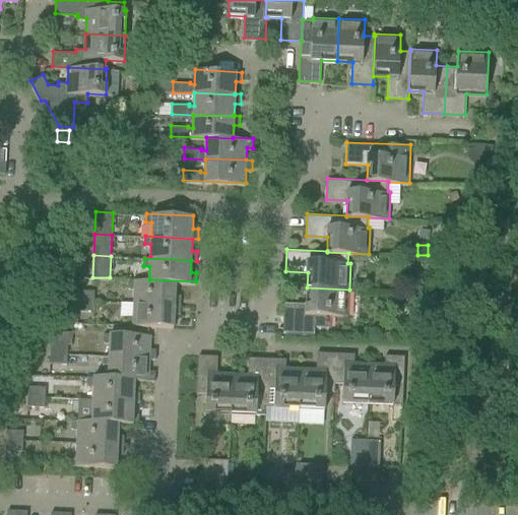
[(196,281),(149,279),(129,278),(128,287),(134,287),(134,302),(181,303),(182,294),(176,294),(176,281),(196,282),(196,281)]
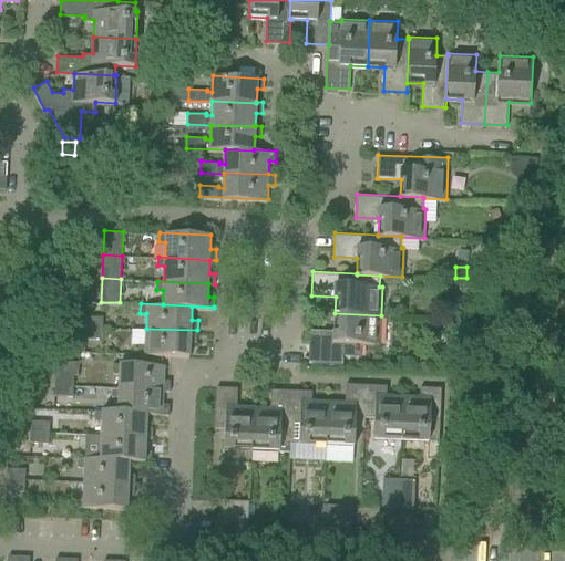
[(449,305),(448,318),(462,319),(463,305),(449,305)]
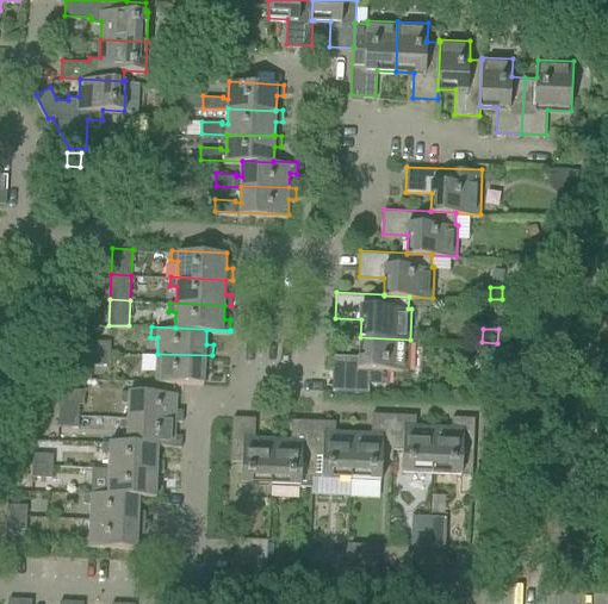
[(410,340),(360,337),(359,355),(334,354),(333,379),(389,383),(390,368),(409,369),(410,340)]
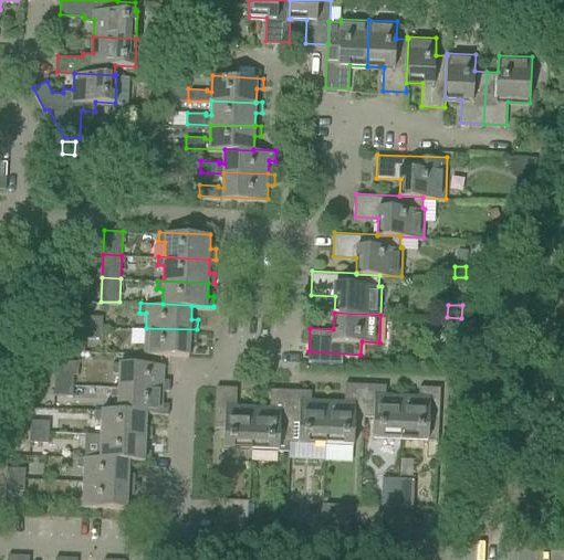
[(84,325),(103,326),(103,316),(85,315),(84,325)]
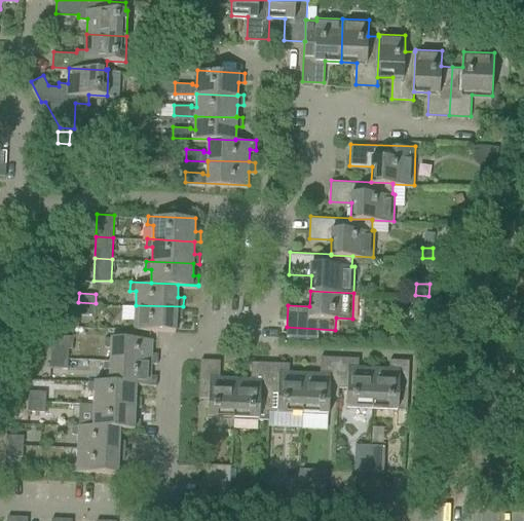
[(96,303),(78,302),(78,312),(95,313),(96,303)]
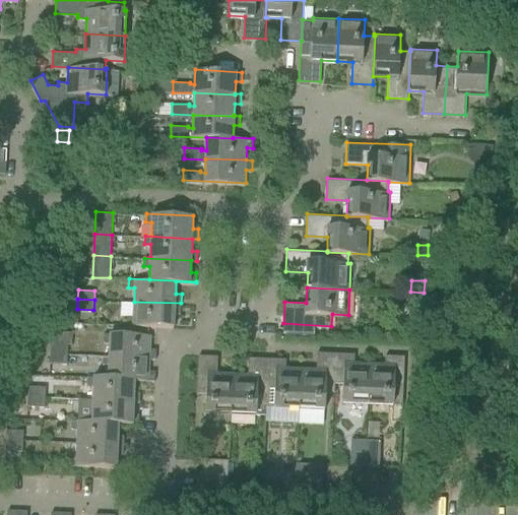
[(181,303),(134,302),(133,315),(127,315),(127,324),(175,325),(175,312),(181,312),(181,303)]
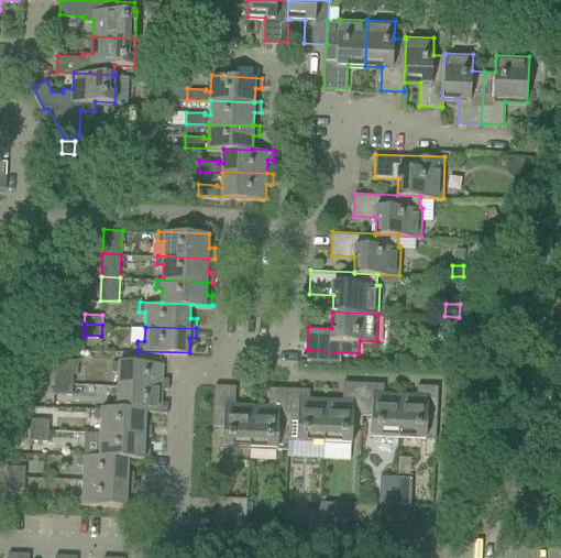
[(55,358),(55,382),(74,383),(74,371),(78,371),(78,359),(55,358)]
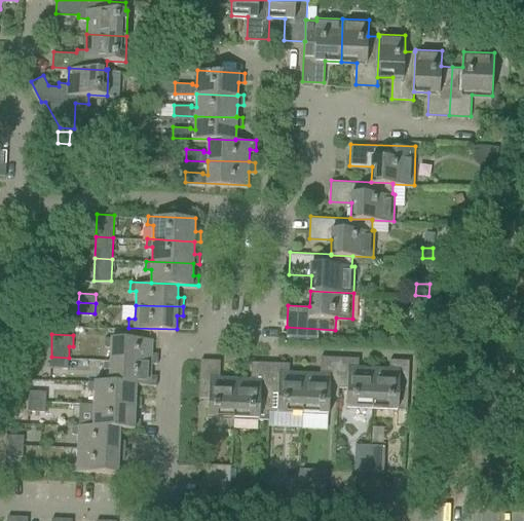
[(105,360),(152,362),(158,362),(158,351),(152,351),(153,338),(105,336),(105,345),(111,345),(111,358),(105,358),(105,360)]
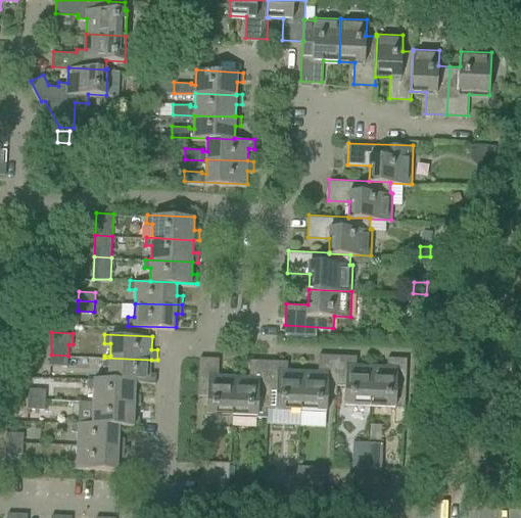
[(303,370),(301,409),(327,410),(328,391),(337,392),(337,384),(338,354),(320,352),(319,371),(303,370)]
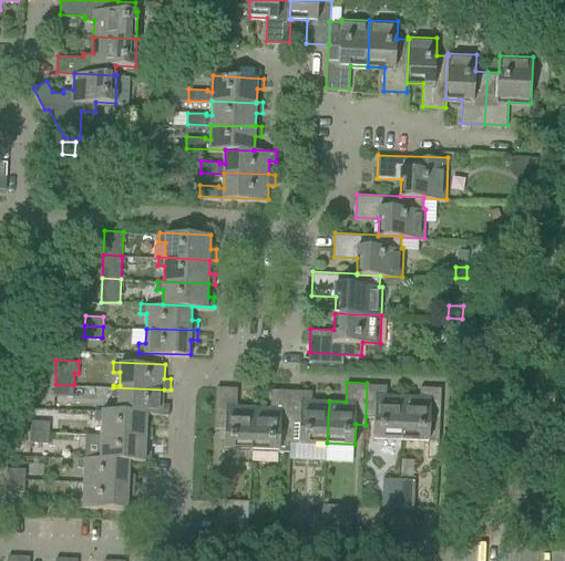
[(388,384),(367,383),(366,416),(375,416),(375,436),(402,437),(403,395),(387,394),(388,384)]
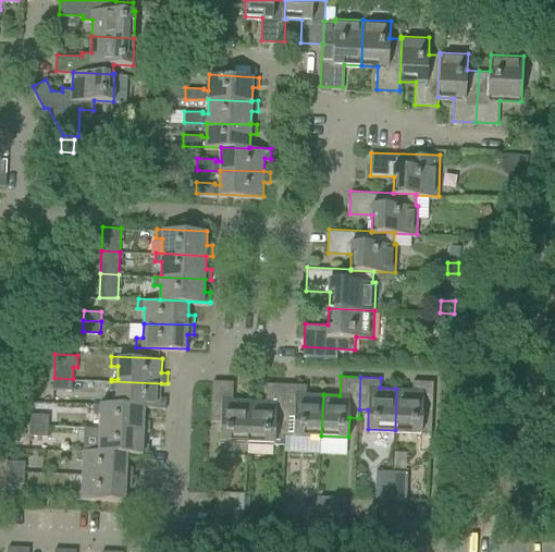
[(73,379),(54,378),(53,388),(72,389),(73,379)]
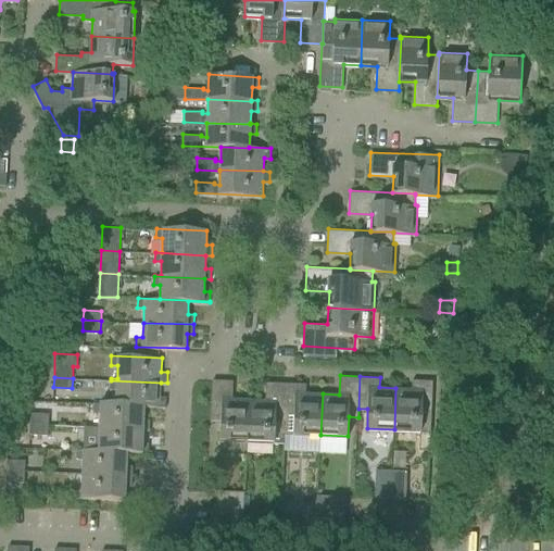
[(248,440),(249,399),(233,398),(234,379),(213,378),(211,420),(221,420),(221,439),(248,440)]
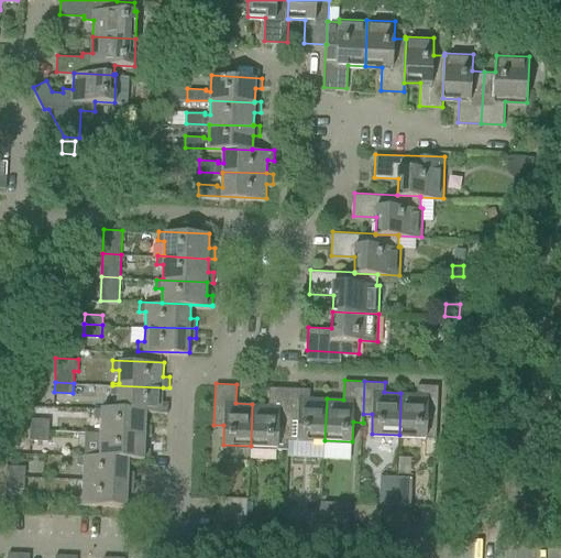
[(417,394),(400,393),(399,435),(437,437),(439,384),(418,383),(417,394)]
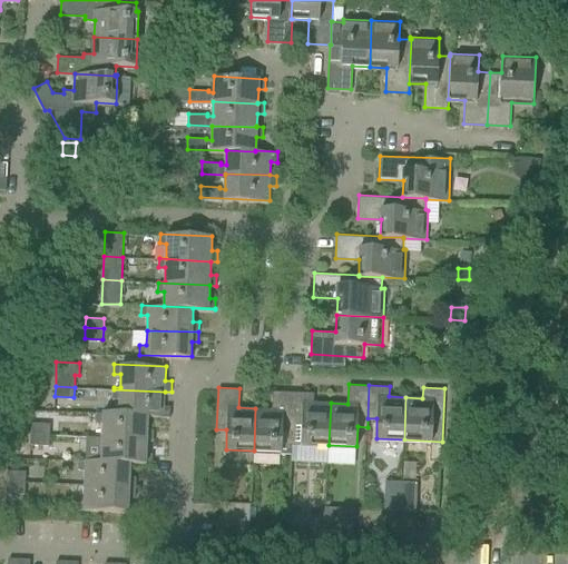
[(97,411),(97,412),(148,415),(170,416),(170,405),(164,405),(165,392),(114,389),(113,397),(119,397),(119,412),(97,411)]
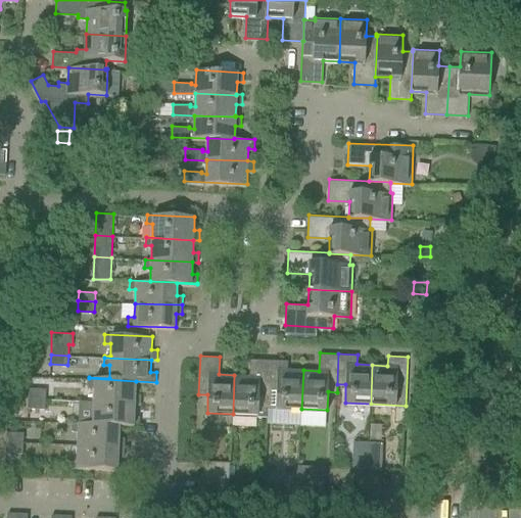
[(234,375),(233,414),(267,416),(267,408),(268,397),(269,389),(268,389),(270,359),(250,358),(249,376),(234,375)]
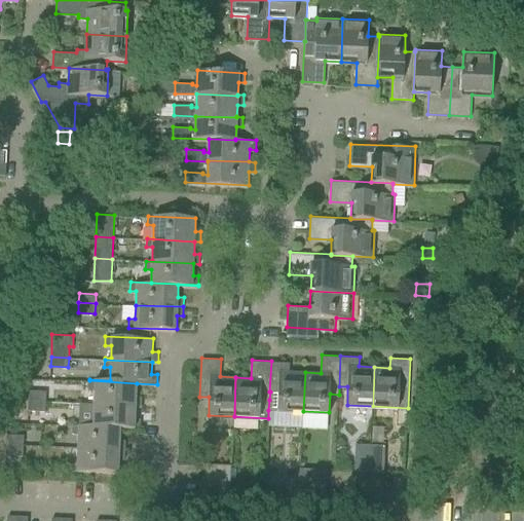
[(290,362),(271,361),(269,392),(270,392),(269,400),(268,410),(303,411),(305,372),(290,371),(290,362)]
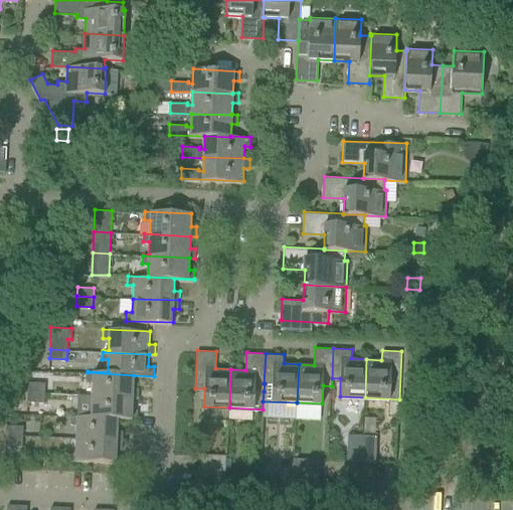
[(87,393),(87,394),(139,396),(139,387),(133,387),(134,375),(88,372),(87,380),(93,380),(93,393),(87,393)]
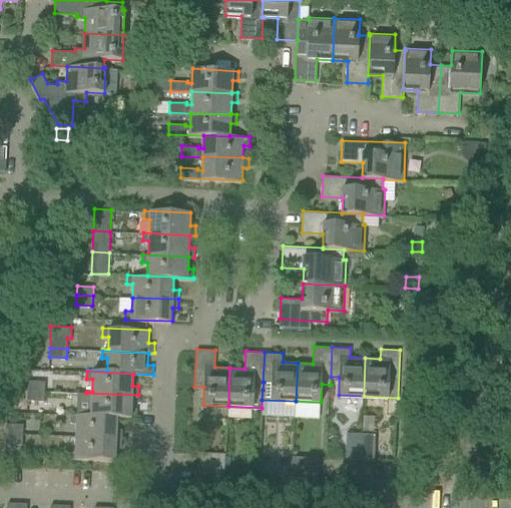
[(29,380),(28,390),(44,391),(45,381),(29,380)]
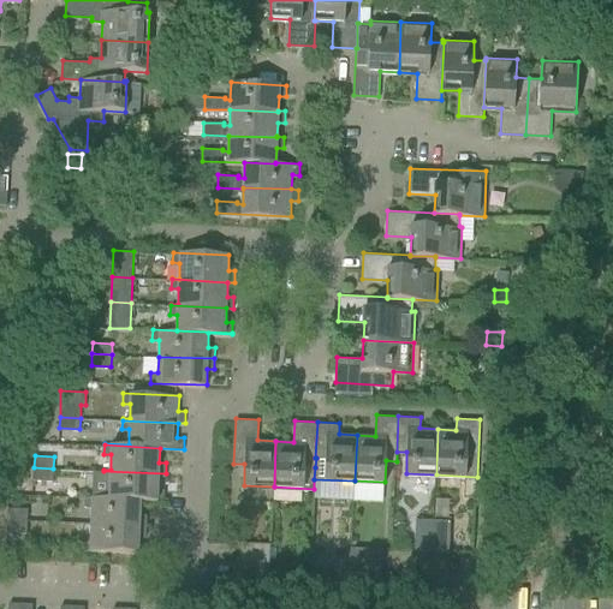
[(53,469),(34,467),(34,478),(53,479),(53,469)]
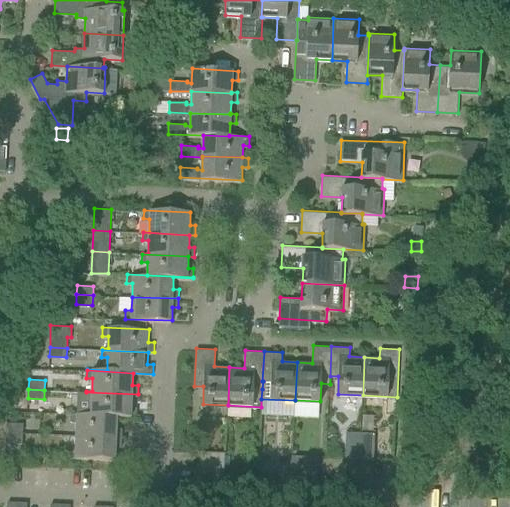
[(138,394),(86,392),(86,399),(92,400),(91,413),(71,412),(71,413),(137,415),(137,406),(131,406),(132,394),(138,395),(138,394)]
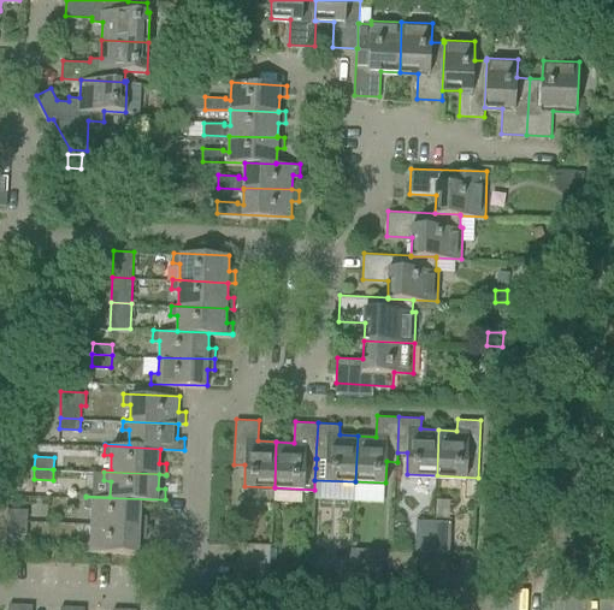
[(165,499),(86,497),(86,505),(93,507),(92,522),(147,525),(147,514),(140,514),(141,499),(165,501),(165,499)]
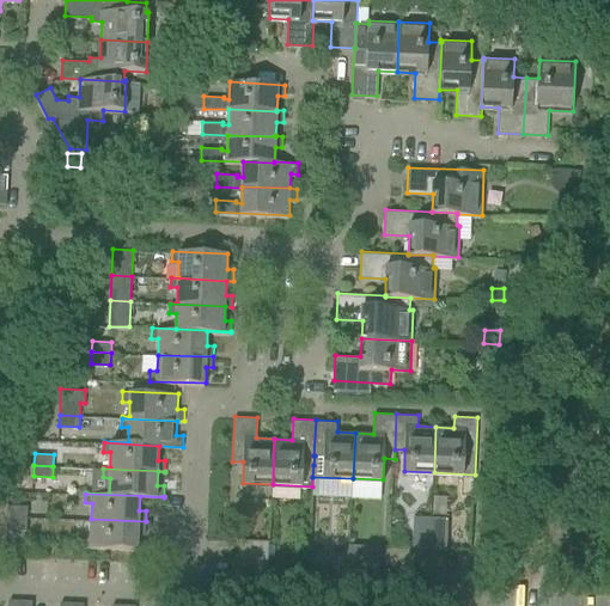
[(7,515),(28,516),(28,505),(7,505),(7,515)]
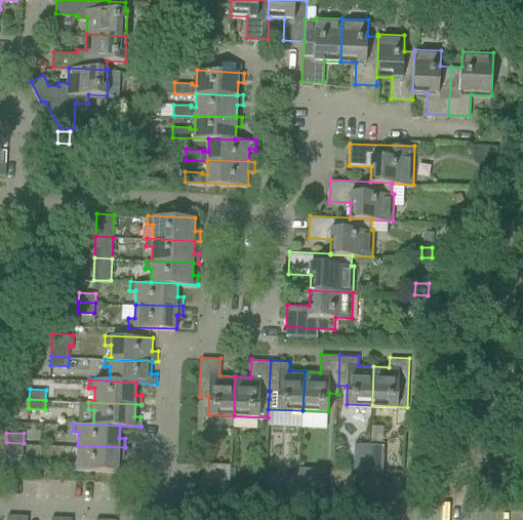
[(24,443),(6,442),(6,453),(24,453),(24,443)]
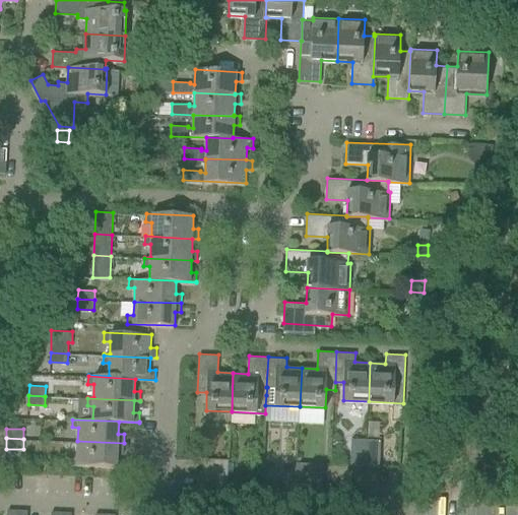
[(366,464),(367,438),(352,438),(351,464),(366,464)]
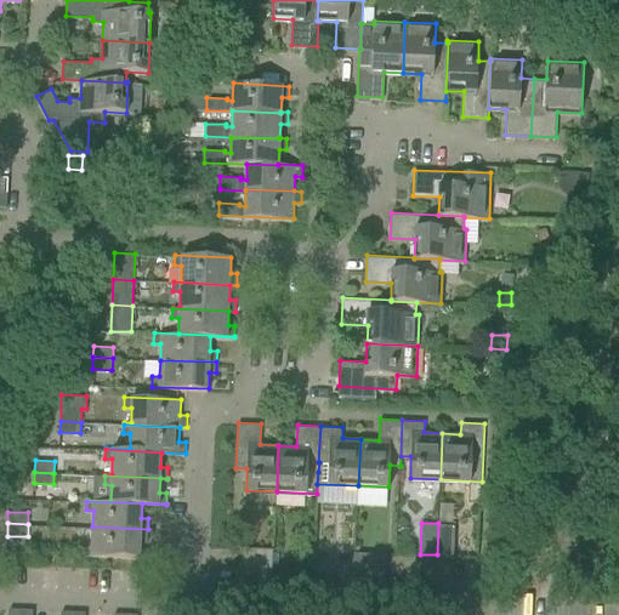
[(438,523),(437,554),(454,556),(456,524),(438,523)]
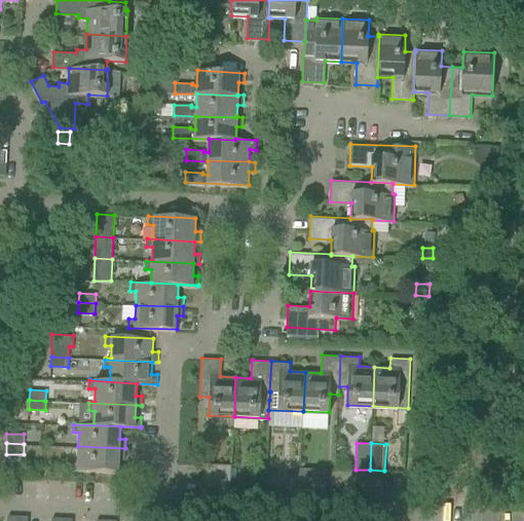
[(125,448),(78,446),(78,460),(72,459),(71,469),(119,471),(119,457),(125,458),(125,448)]
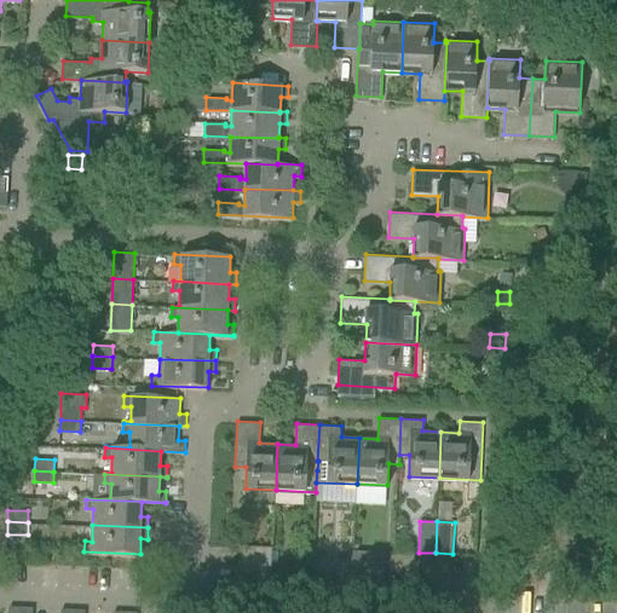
[(241,561),(272,564),(272,545),(242,544),(241,561)]
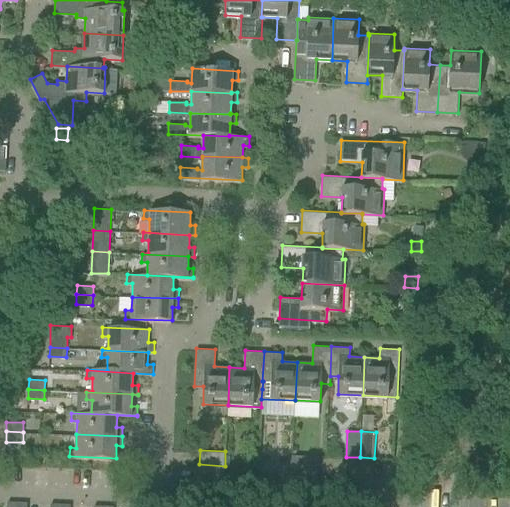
[(225,466),(199,464),(198,479),(224,480),(225,466)]
